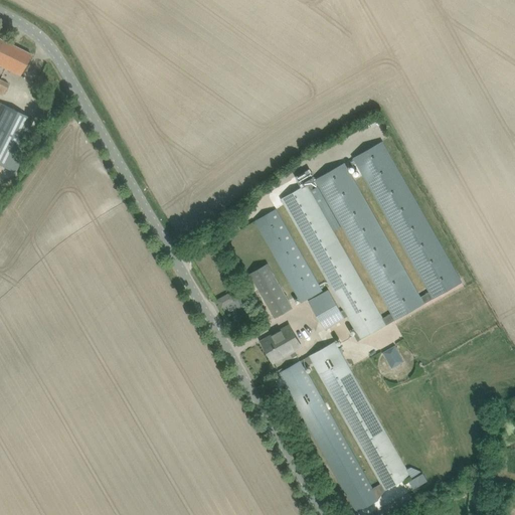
[(0,38),(0,65),(20,75),(31,54),(0,38)]
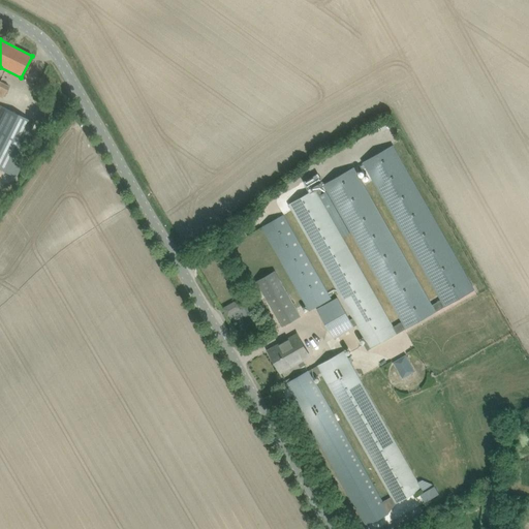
[(0,81),(0,95),(2,97),(9,85),(0,81)]
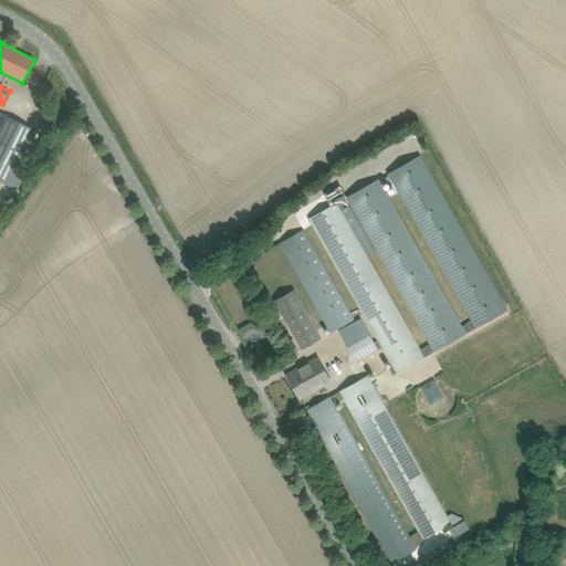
[(1,114),(0,115),(0,180),(10,186),(37,132),(1,114)]
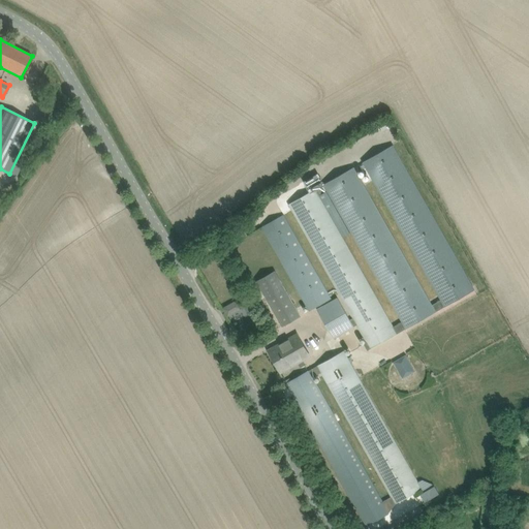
[(394,145),(363,162),(440,300),(432,305),(436,311),(475,289),(394,145)]
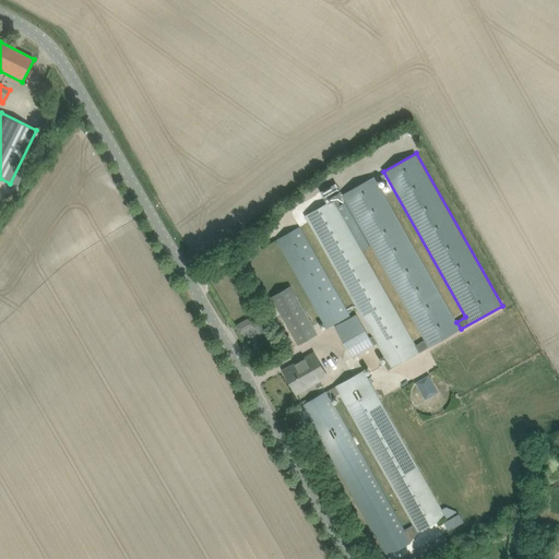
[(343,194),(342,194),(346,202),(371,246),(425,340),(416,345),(420,352),(461,329),(456,322),(375,176),(343,194)]
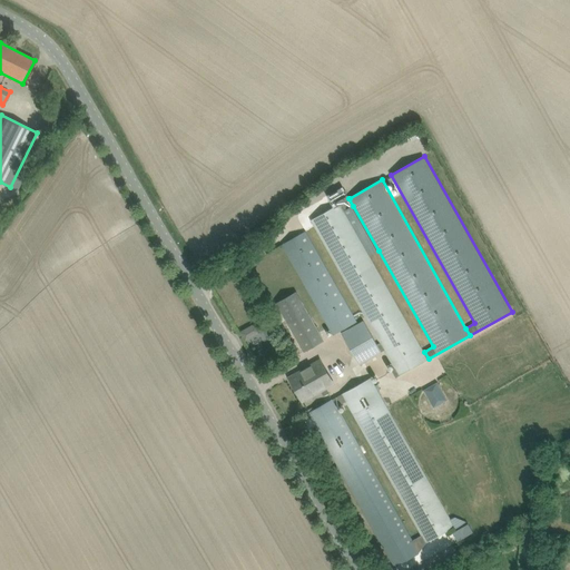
[(340,204),(311,219),(381,342),(385,350),(395,367),(392,370),(395,377),(400,375),(429,359),(424,352),(370,256),(379,251),(353,206),(349,198),(340,204)]
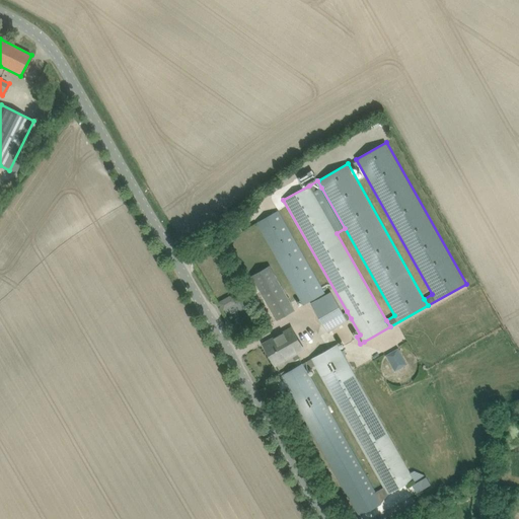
[(324,291),(279,211),(257,223),(303,305),(324,291)]
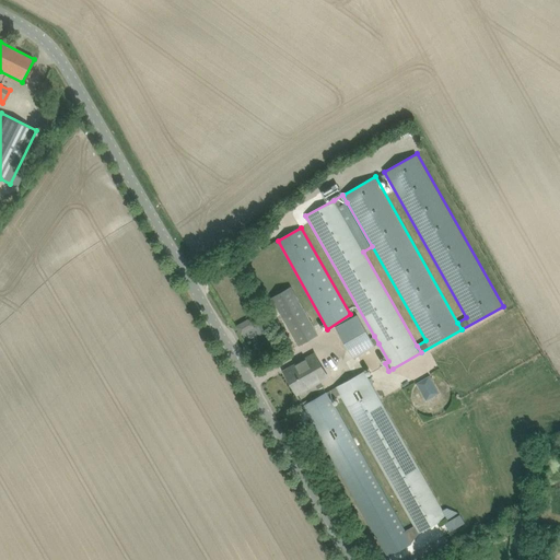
[(318,334),(291,287),(272,298),(299,345),(318,334)]
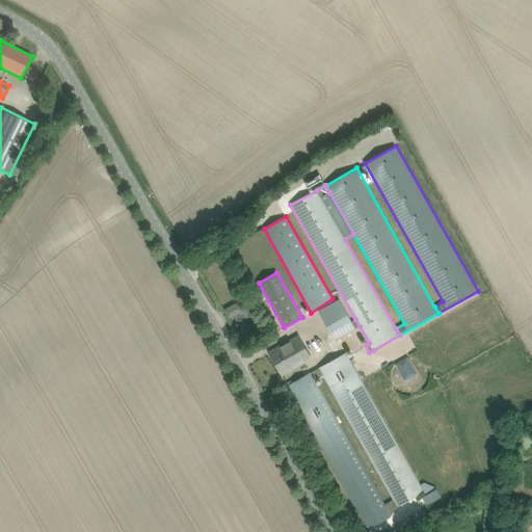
[(247,297),(225,308),(235,325),(256,315),(247,297)]
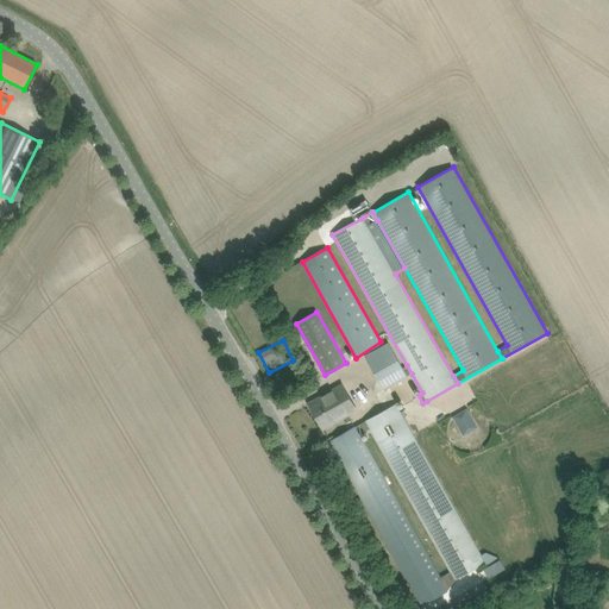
[(389,343),(366,356),(374,369),(384,389),(408,376),(412,374),(407,365),(403,368),(396,356),(389,343)]
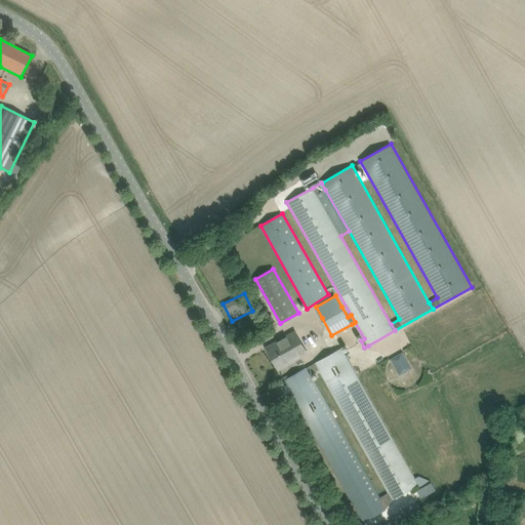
[(295,331),(285,337),(276,342),(278,345),(268,350),(279,369),(308,354),(295,331)]
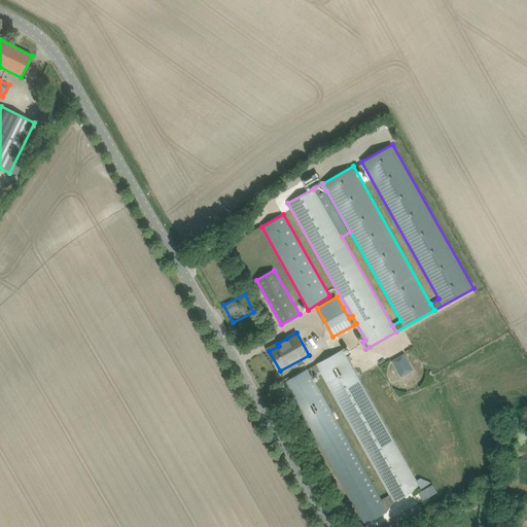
[(316,364),(308,370),(311,376),(320,371),(390,494),(381,500),(387,512),(394,501),(420,487),(416,478),(359,377),(343,348),(316,364)]
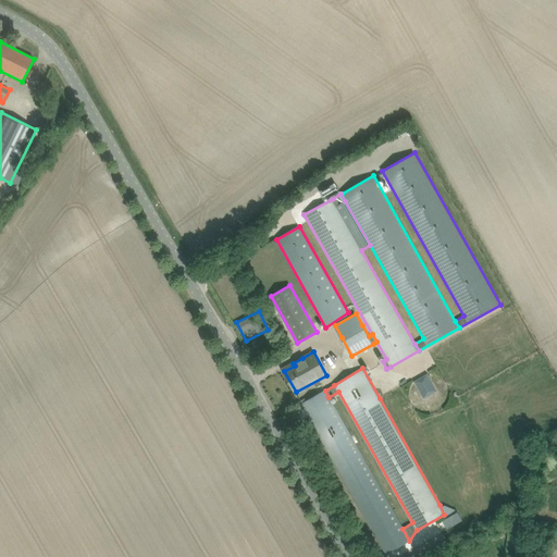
[(428,374),(415,382),(424,398),(437,391),(428,374)]
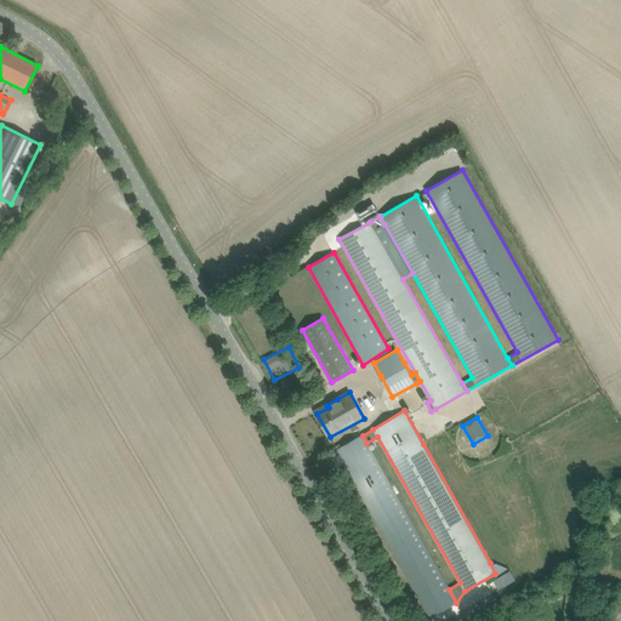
[(336,450),(332,453),(336,457),(340,455),(431,617),(442,611),(456,603),(449,590),(366,443),(363,436),(347,444),(342,446),(341,444),(335,446),(336,450)]
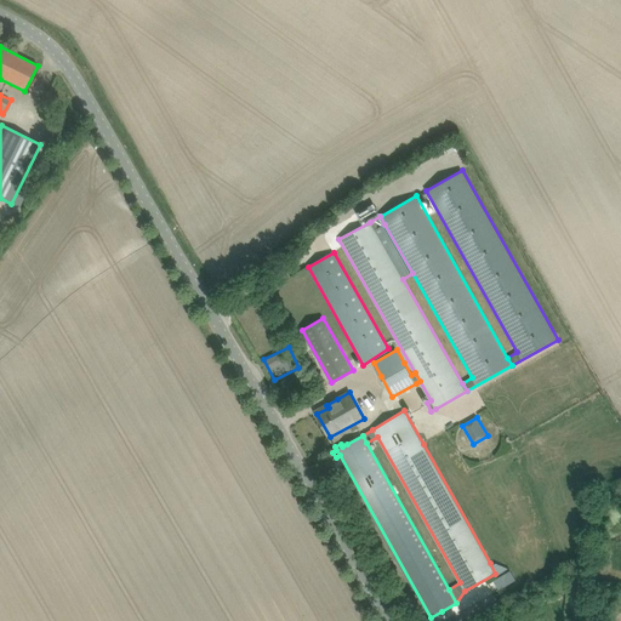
All buildings are outlined.
